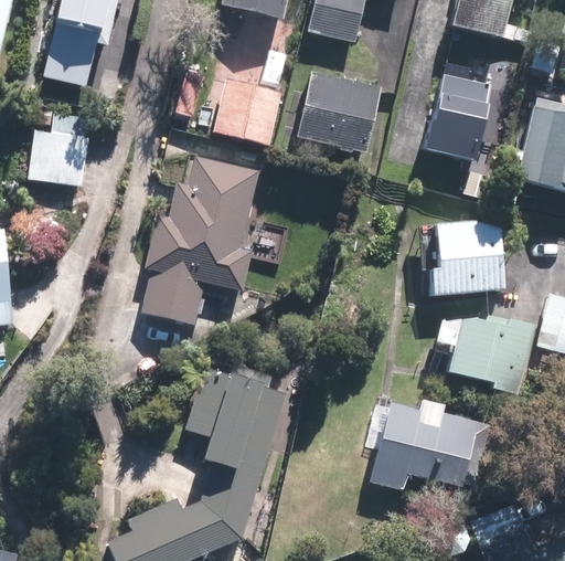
[(0,0),(0,59),(14,0),(0,0)]
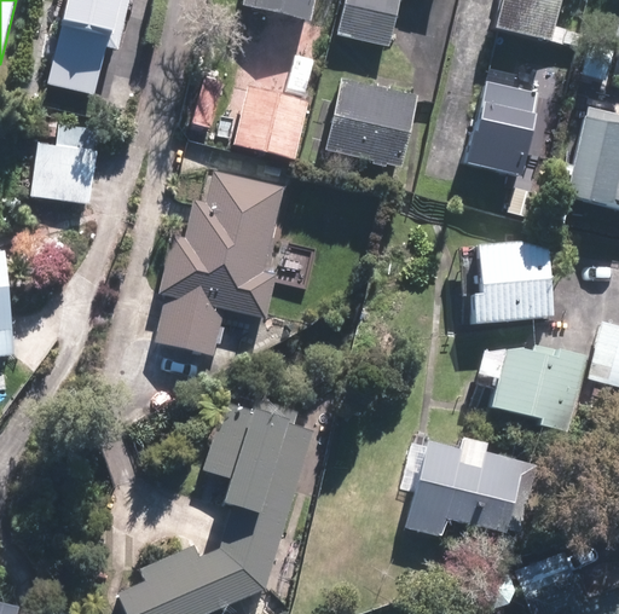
[(65,0),(47,76),(104,91),(127,0),(65,0)]
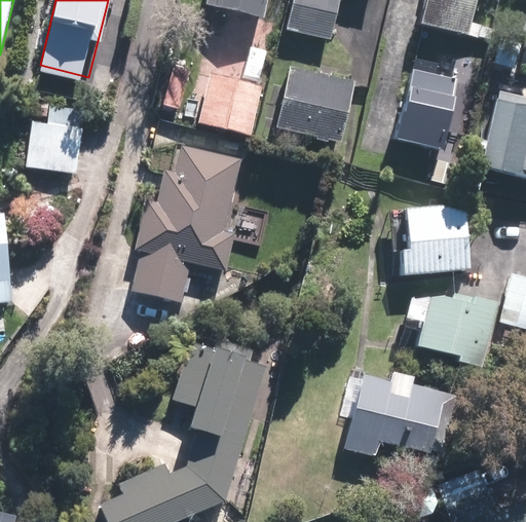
[(209,0),(208,5),(263,19),(267,0),(209,0)]
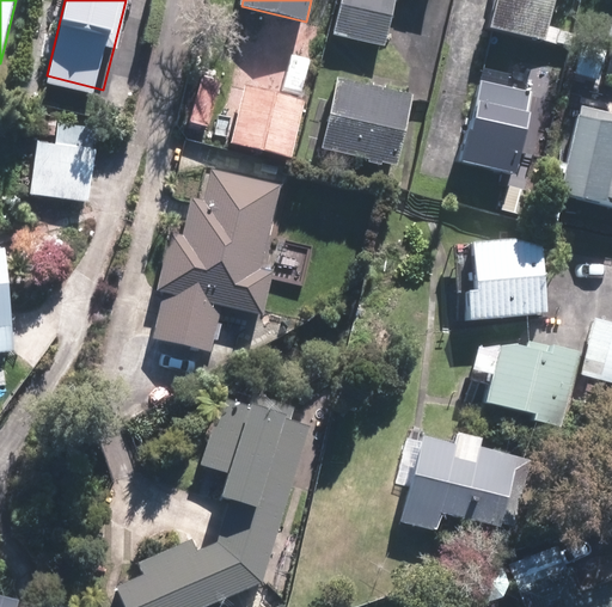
[(342,0),(335,31),(386,43),(396,0),(342,0)]
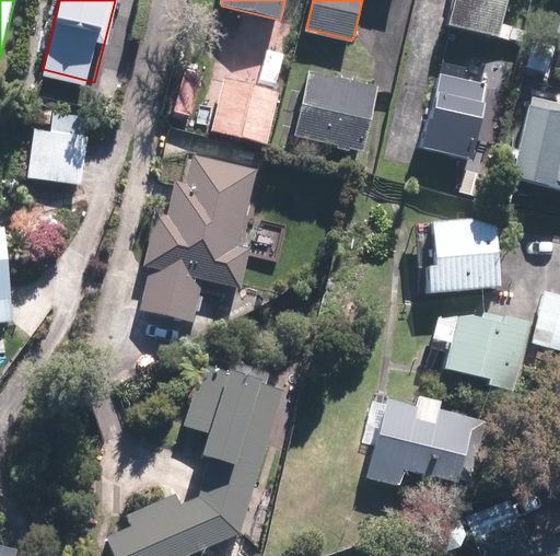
[(454,0),(450,23),(504,35),(512,0),(454,0)]
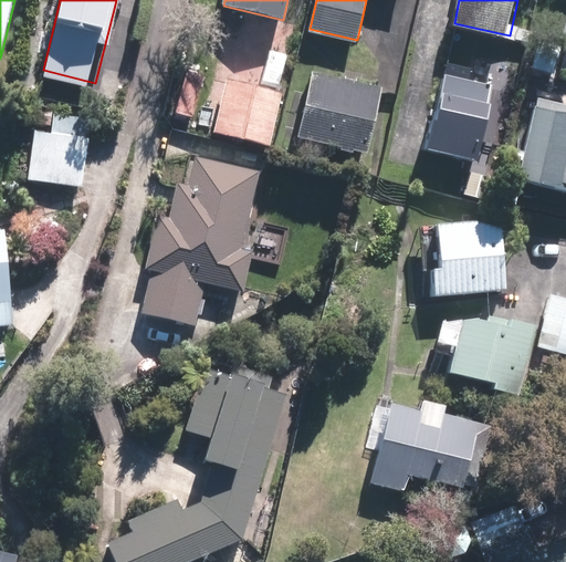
[(565,20),(556,63),(565,64),(565,20)]
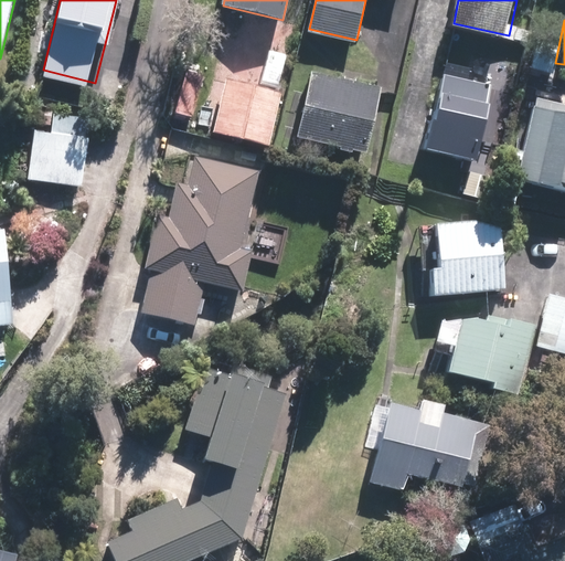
[(383,88),(310,71),(296,133),(369,150),(383,88)]
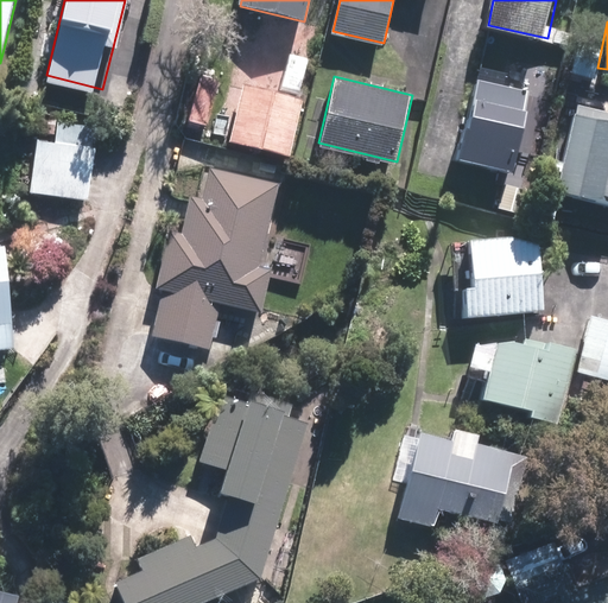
[(532,93),(475,80),(457,156),(513,170),(532,93)]
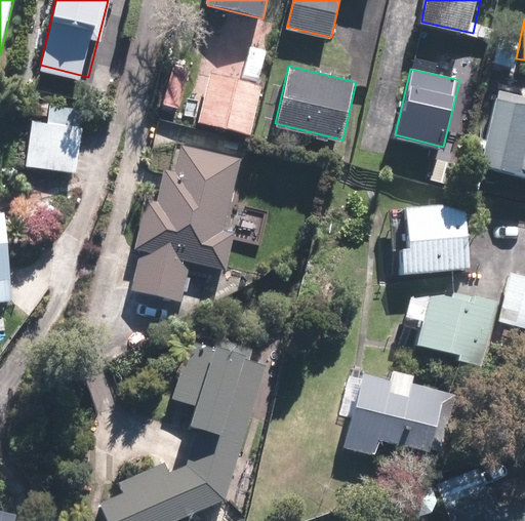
[(524,98),(496,92),(480,162),(524,172),(524,98)]
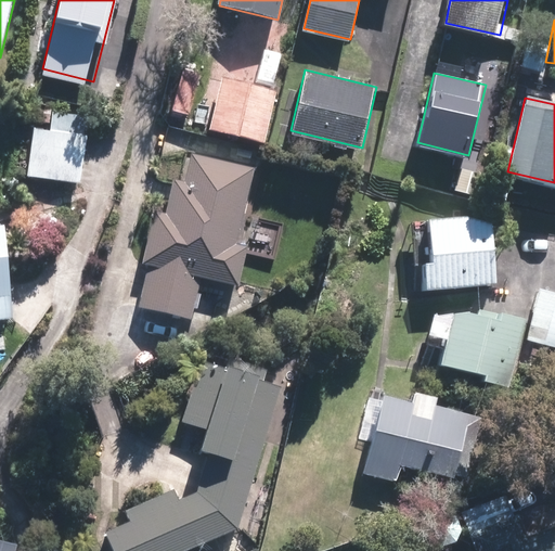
[(85,139),(33,131),(26,176),(78,183),(85,139)]
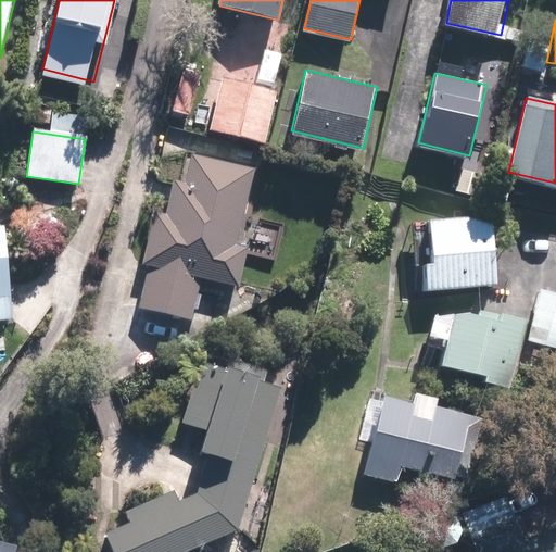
[(149,266),(139,304),(193,317),(203,273),(241,283),(249,248),(238,246),(256,167),(196,153),(190,177),(178,175),(169,213),(155,210),(142,265),(149,266)]
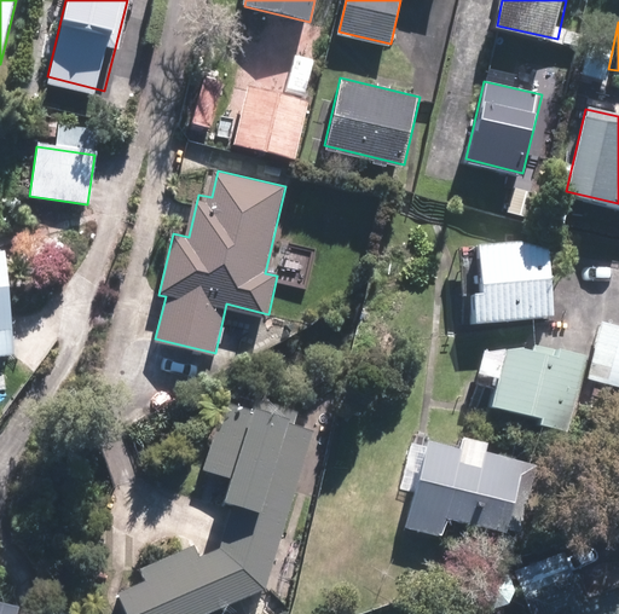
[(525,243),(478,247),(481,294),(472,295),(474,322),(555,316),(550,250),(525,243)]
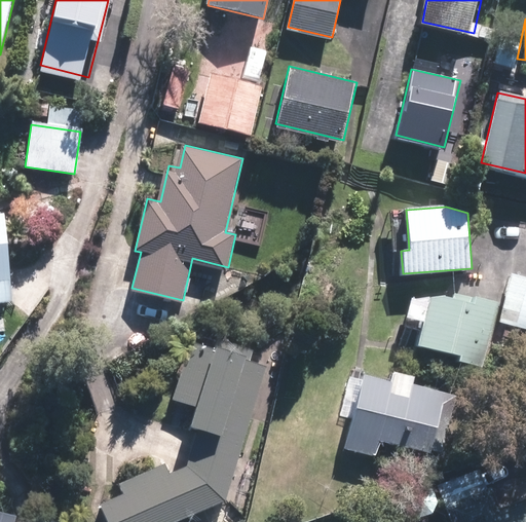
[(4,216),(0,216),(0,298),(13,297),(4,216)]
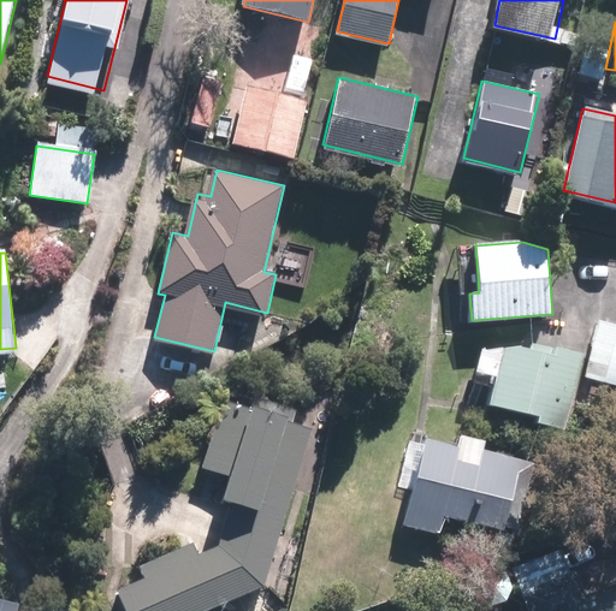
[(615,326),(596,321),(584,377),(615,384),(615,326)]
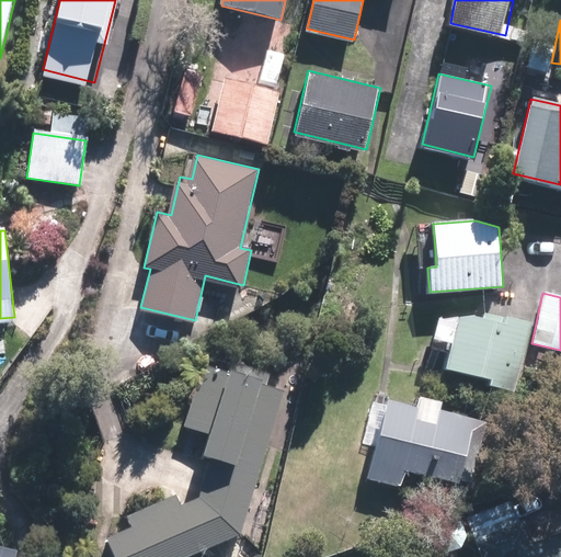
[(515,389),(530,325),(456,307),(442,373),(515,389)]
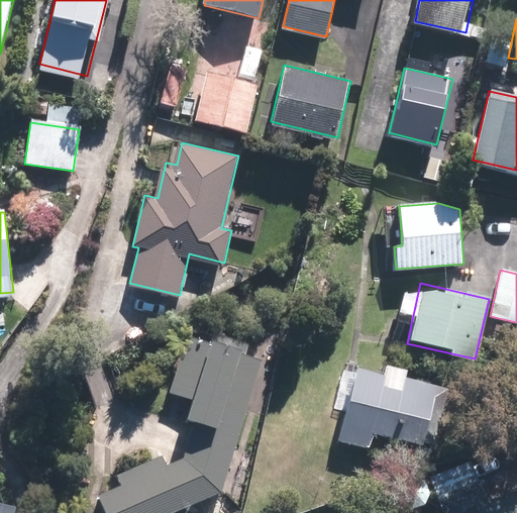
[(189,335),(172,393),(195,399),(188,420),(196,423),(186,456),(168,464),(164,455),(119,474),(124,486),(99,496),(106,512),(171,512),(223,491),(246,415),(265,358),(220,344),(189,335)]
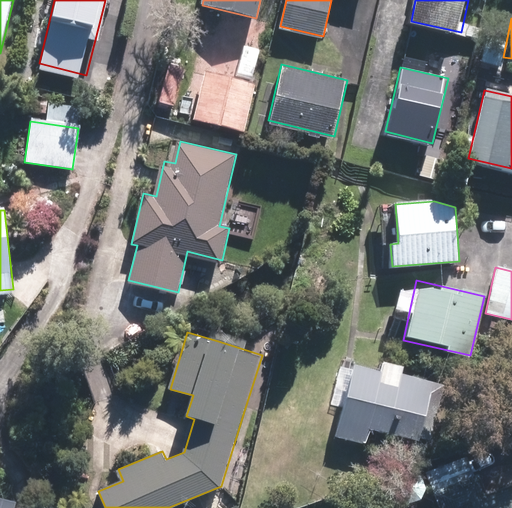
[(445,388),(355,366),(338,434),(367,441),(370,428),(432,443),(445,388)]
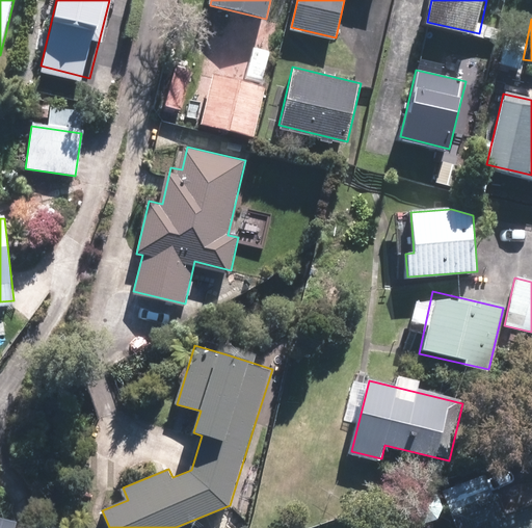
[(531,527),(531,503),(511,511),(504,494),(452,515),(457,527),(531,527)]
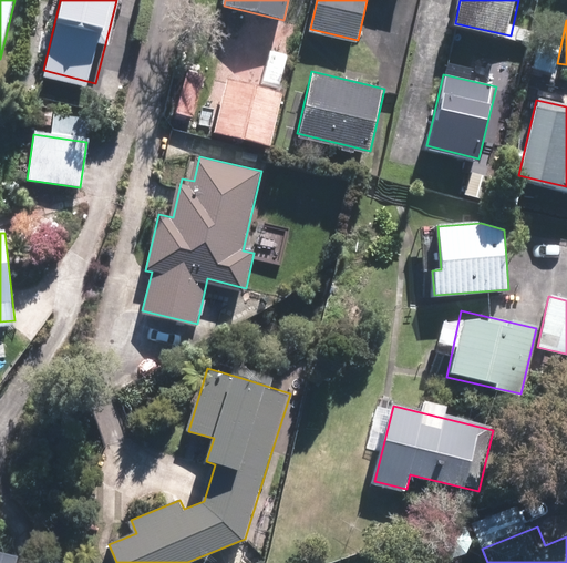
[(0,562),(7,562),(10,555),(0,552),(0,562)]
